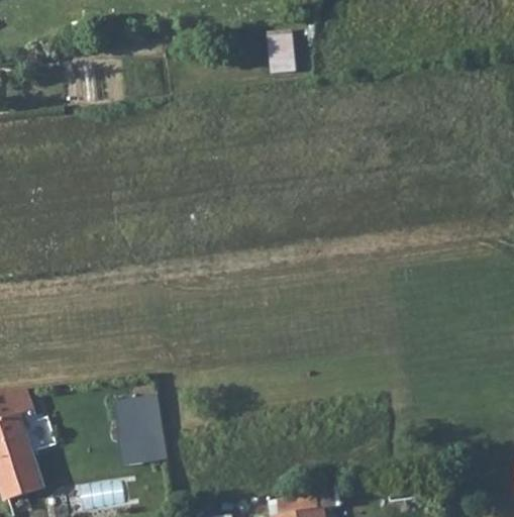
[(295,71),(291,30),(266,32),(270,73),(295,71)]
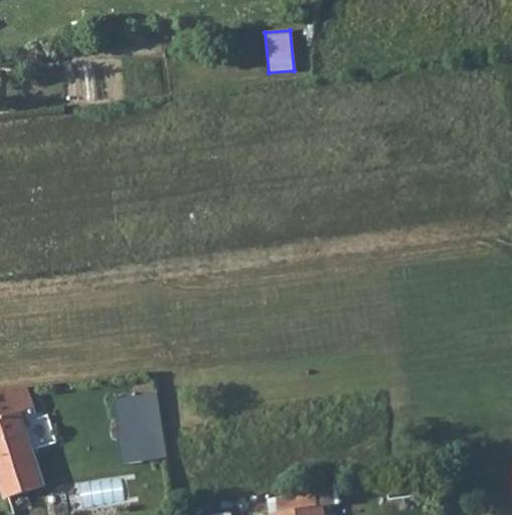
[(0,487),(3,497),(41,485),(18,411),(28,408),(21,388),(0,390),(0,487)]
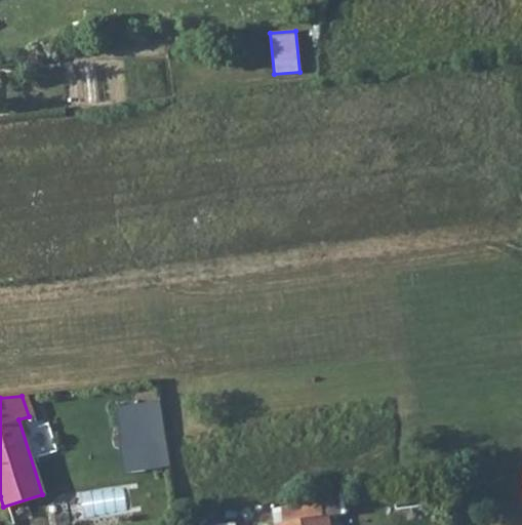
[(116,441),(137,438),(133,404),(111,407),(116,441)]
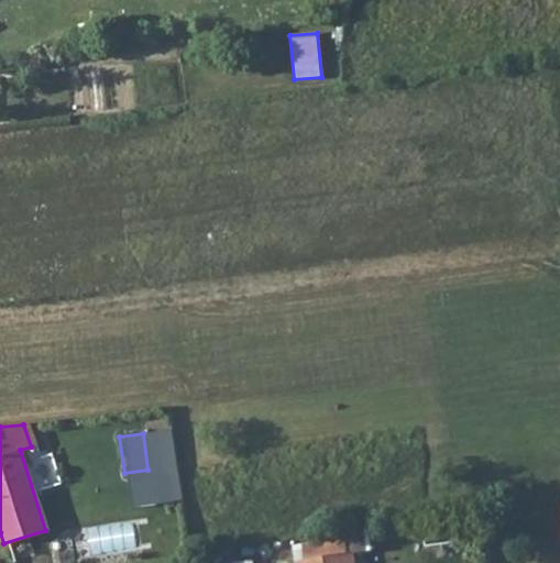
[(154,505),(172,503),(167,474),(149,477),(152,494),(154,505)]
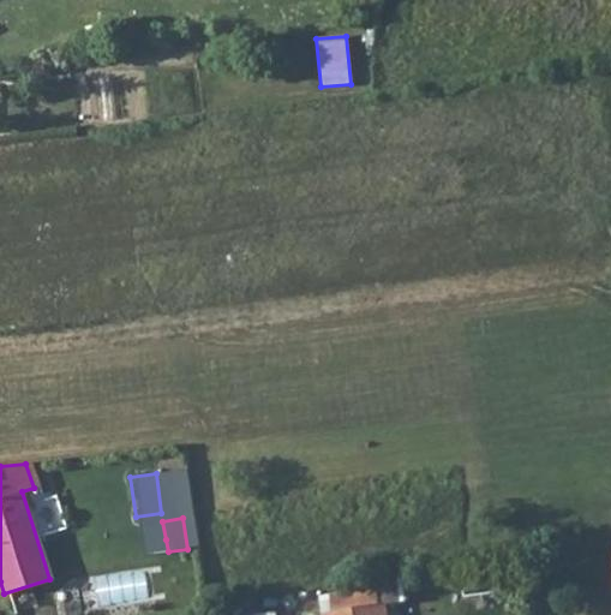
[(138,525),(141,543),(166,539),(162,521),(138,525)]
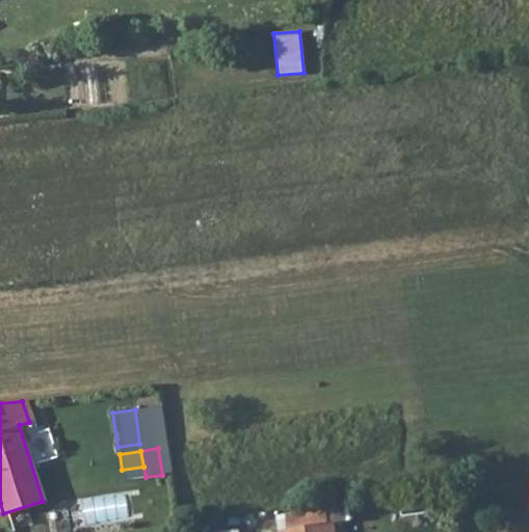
[(422,511),(453,506),(451,494),(420,499),(422,511)]
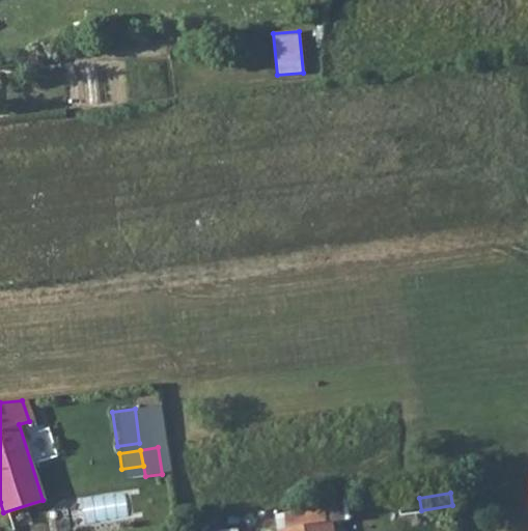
[(286,530),(327,524),(325,508),(284,514),(286,530)]
